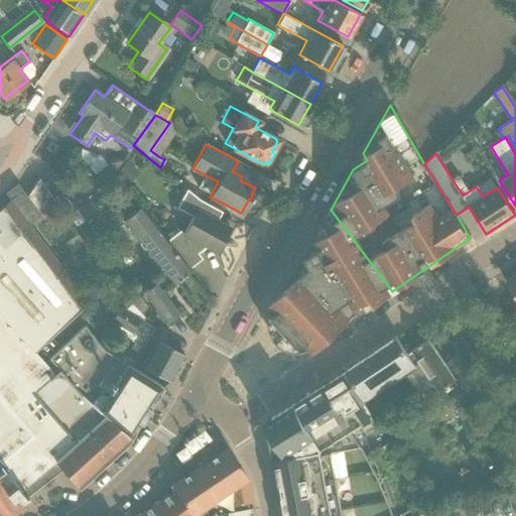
[(95,173),(107,163),(101,155),(88,166),(95,173)]
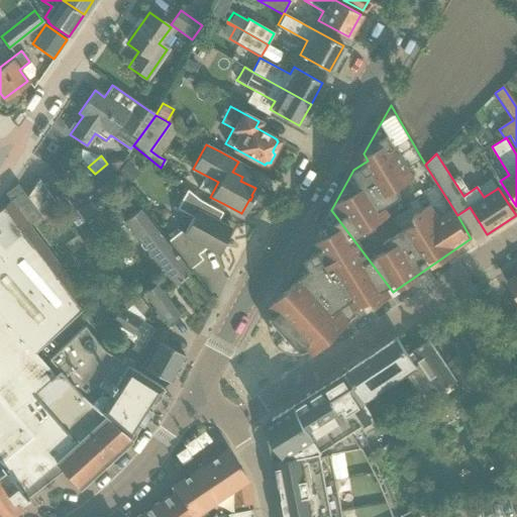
[(26,197),(38,213),(40,215),(57,204),(38,179),(26,197)]
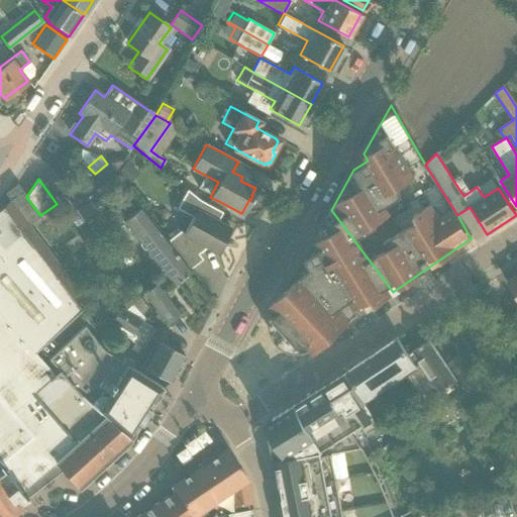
[(490,179),(477,187),(484,197),(497,189),(490,179)]
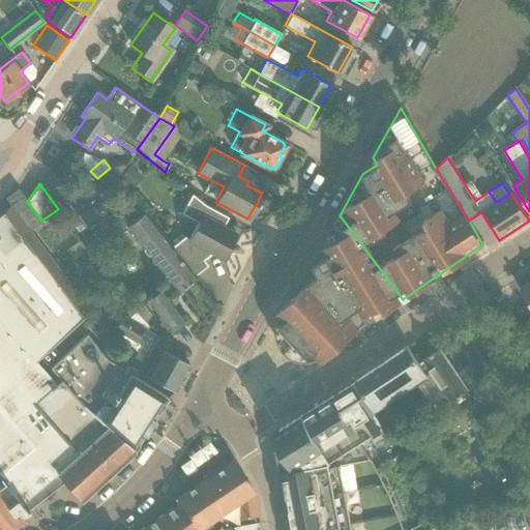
[(182,236),(171,245),(194,275),(206,265),(202,260),(209,254),(222,261),(236,233),(223,226),(228,217),(204,205),(190,194),(180,213),(198,223),(188,240),(182,236)]
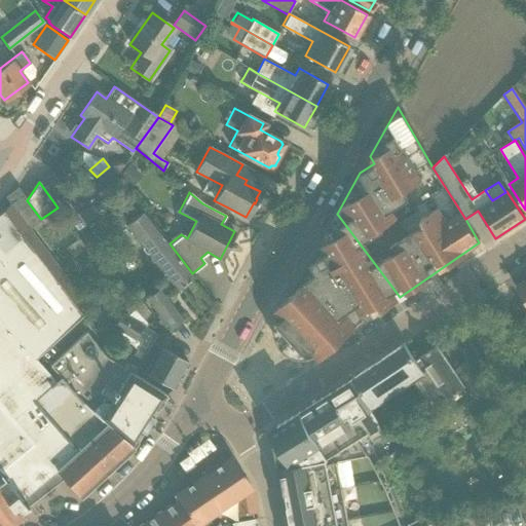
[(0,309),(37,354),(79,314),(89,307),(10,203),(0,211),(0,309)]
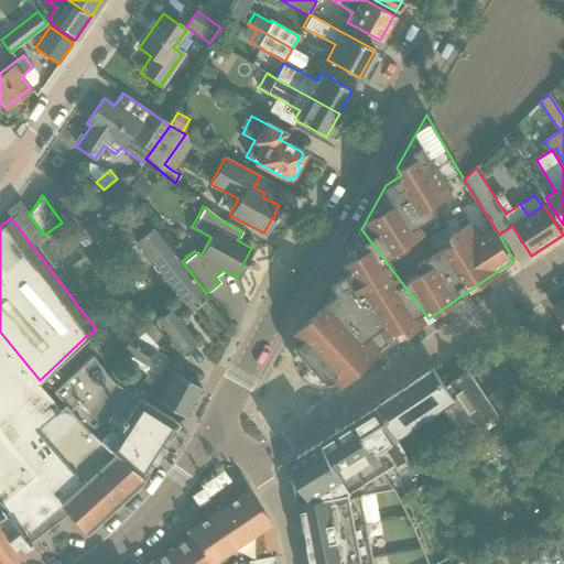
[(206,293),(182,261),(153,225),(134,239),(153,263),(152,268),(155,272),(160,272),(171,286),(170,290),(173,294),(177,295),(179,296),(179,302),(171,308),(170,308),(155,320),(182,353),(196,340),(181,322),(184,320),(185,310),(187,308),(188,310),(208,295),(206,293)]
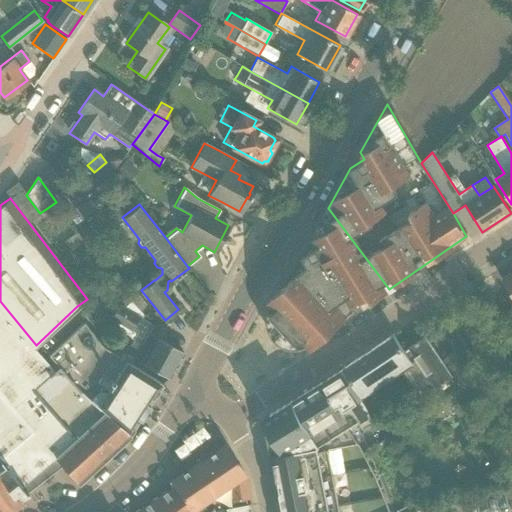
[(342,321),(389,289),(328,208),(310,240),(314,248),(300,256),(271,306),(268,312),(266,317),(266,323),(267,328),(268,333),(271,337),(274,341),(278,344),(282,347),(287,348),(293,349),(298,349),(303,347),(306,346),(311,350),(342,321)]
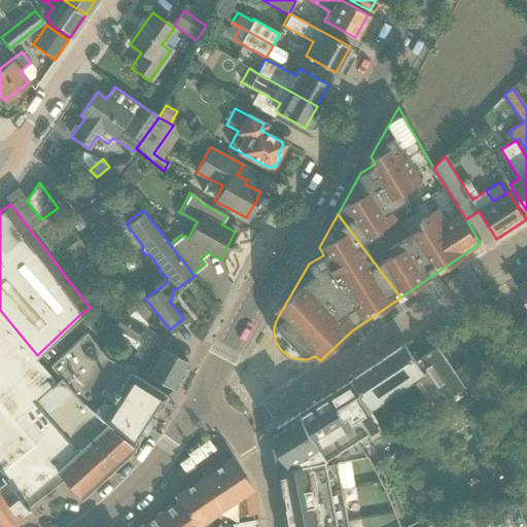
[(526,280),(516,288),(526,305),(526,280)]
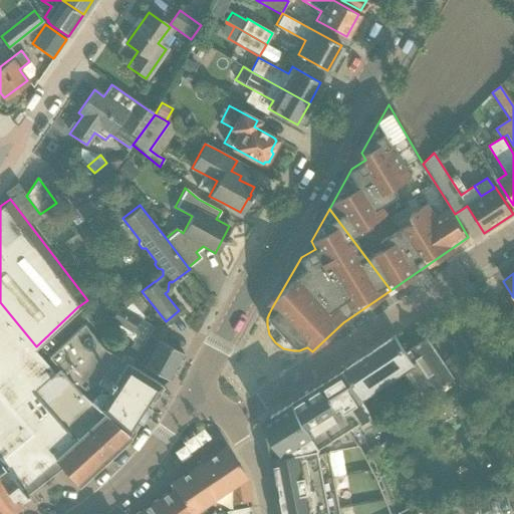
[(395,316),(413,305),(404,290),(386,300),(395,316)]
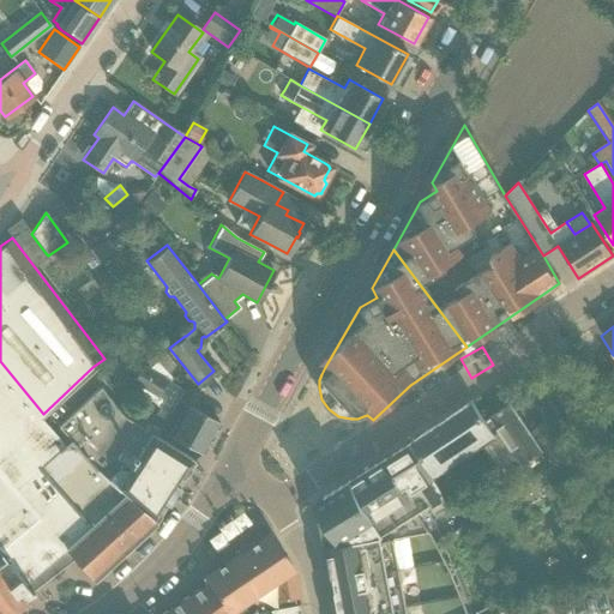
[(0,613),(1,613),(30,593),(0,553),(0,549),(64,499),(37,468),(62,445),(38,419),(43,414),(0,361),(0,613)]
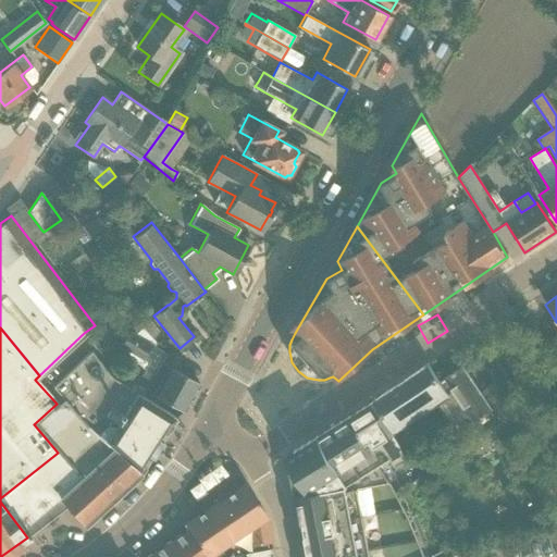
[(119,346),(125,350),(128,355),(126,357),(134,367),(137,363),(144,369),(140,375),(157,384),(152,393),(184,410),(199,384),(161,363),(166,354),(153,346),(156,343),(141,327),(134,335),(126,332),(119,346)]
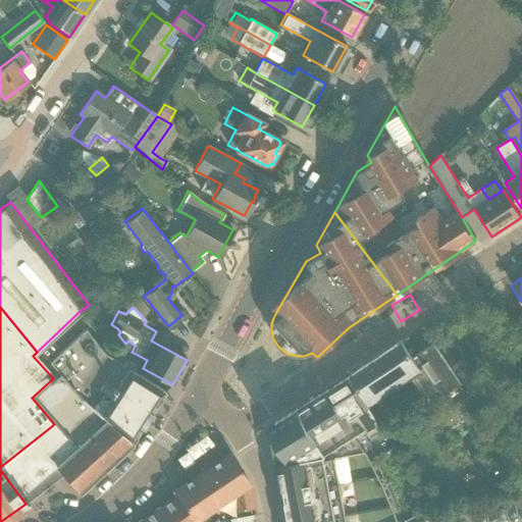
[(79,312),(37,352),(45,359),(86,321),(79,312)]
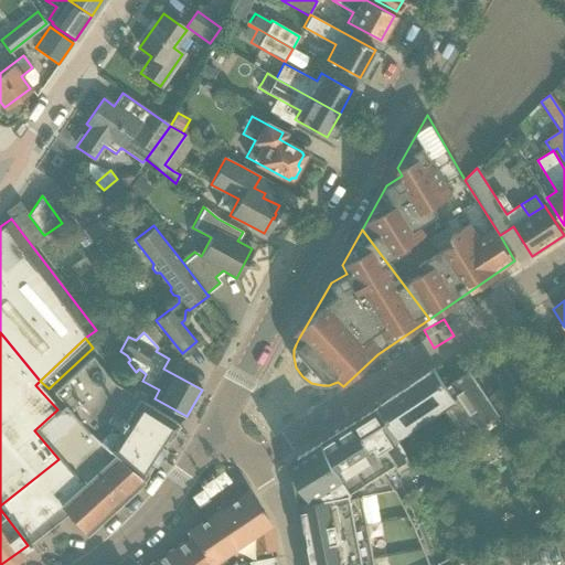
[(51,392),(62,405),(64,404),(85,432),(141,481),(142,480),(179,424),(142,401),(146,396),(130,386),(127,391),(110,380),(91,354),(51,392)]
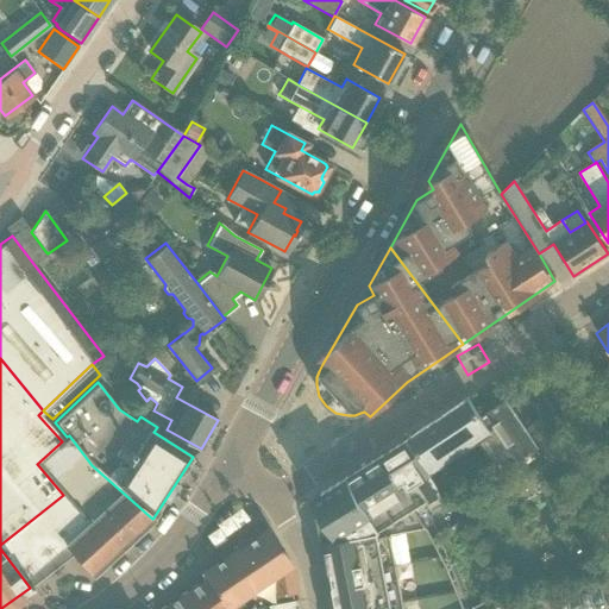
[(468,397),(407,439),(431,475),(481,441),(496,464),(512,454),(516,462),(538,449),(504,400),(481,416),(468,397)]
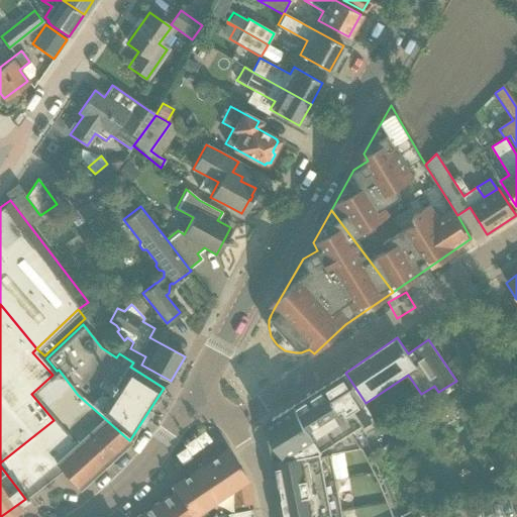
[(463,369),(455,375),(467,392),(475,386),(463,369)]
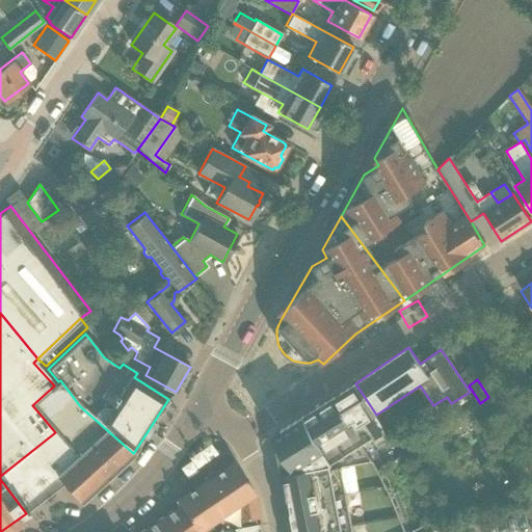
[(58,381),(54,386),(32,405),(55,432),(0,476),(0,479),(26,513),(28,512),(27,511),(40,502),(41,505),(53,496),(51,494),(64,483),(80,501),(133,453),(80,406),(60,380),(58,381)]
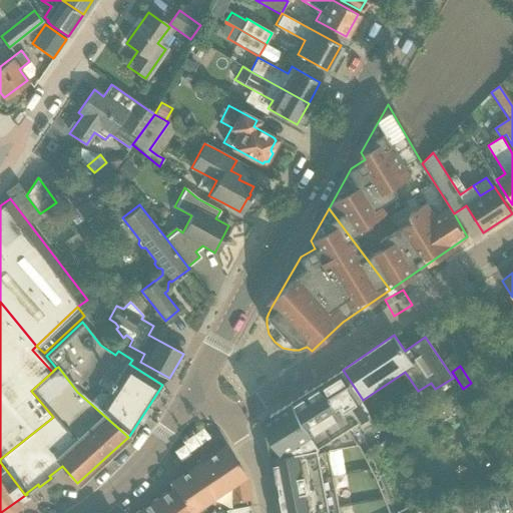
[(363,400),(343,370),(342,371),(343,371),(320,385),(348,429),(371,413),(363,400)]
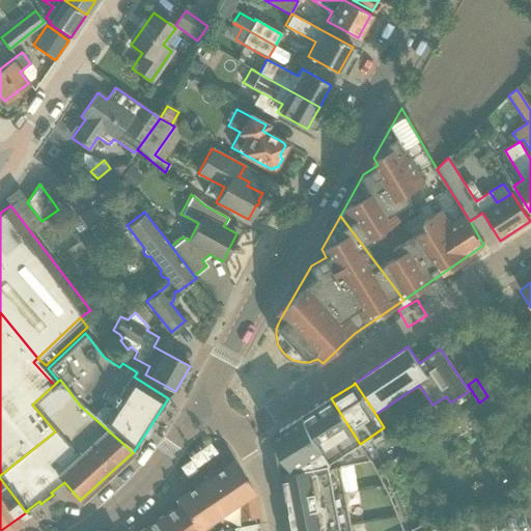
[(360,444),(331,398),(301,418),(330,463),(328,464),(329,469),(338,467),(351,465),(370,460),(360,444)]
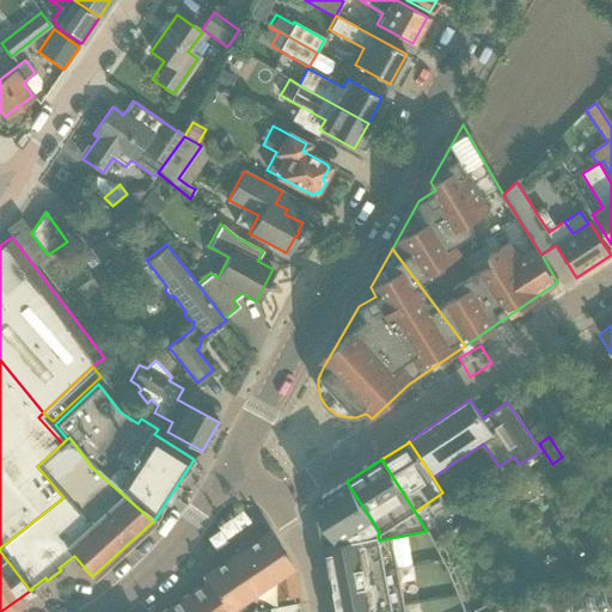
[(380,533),(347,482),(322,496),(318,513),(338,540),(322,544),(335,611),(373,611),(404,606),(390,538),(379,540),(378,534),(380,533)]
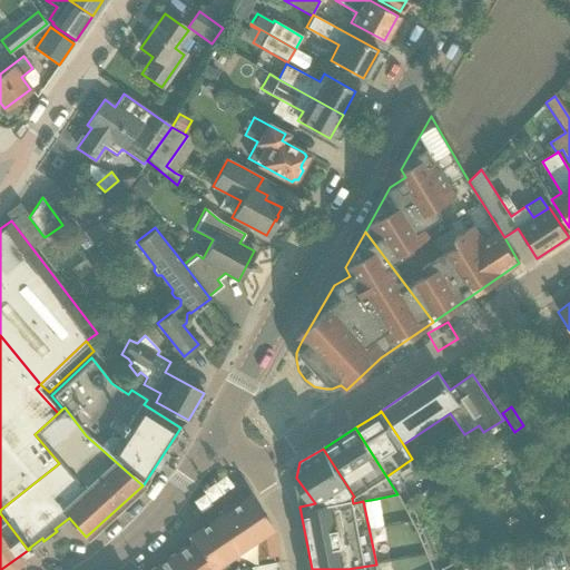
[(276,556),(272,529),(249,494),(219,516),(243,549),(254,541),(257,559),(276,556)]
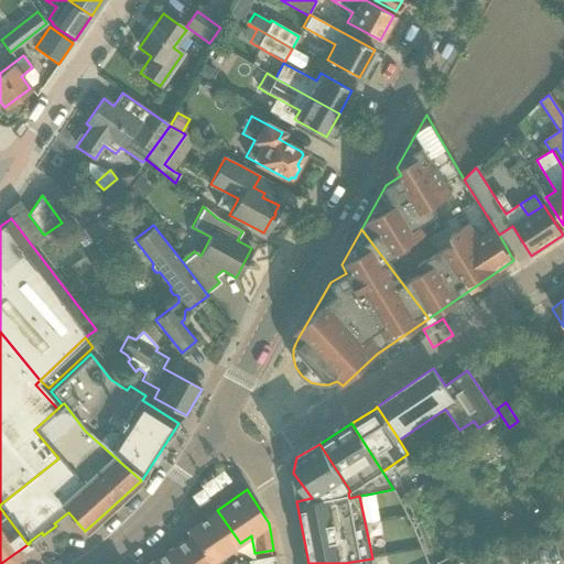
[(186,531),(190,535),(208,563),(209,563),(223,555),(240,543),(217,510),(186,531)]
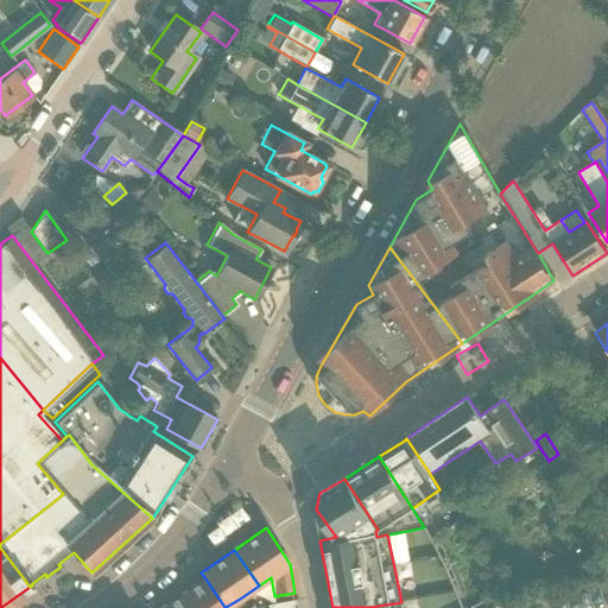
[(225,607),(204,577),(183,593),(194,607),(225,607)]
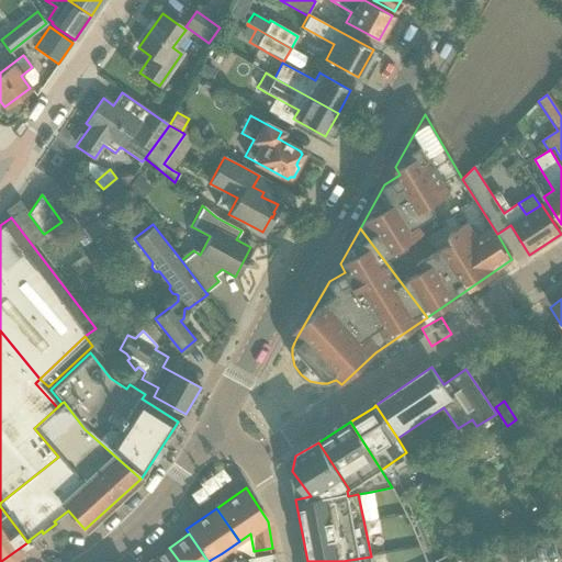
[(179,561),(169,548),(149,561),(150,561),(179,561)]
